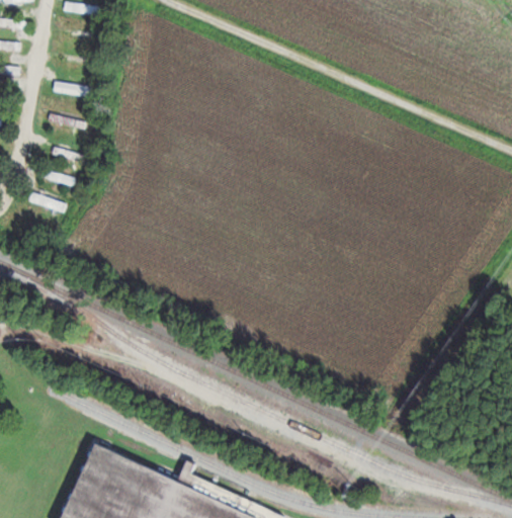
[(97,36),(60,34),(59,41),(97,42),(97,36)]
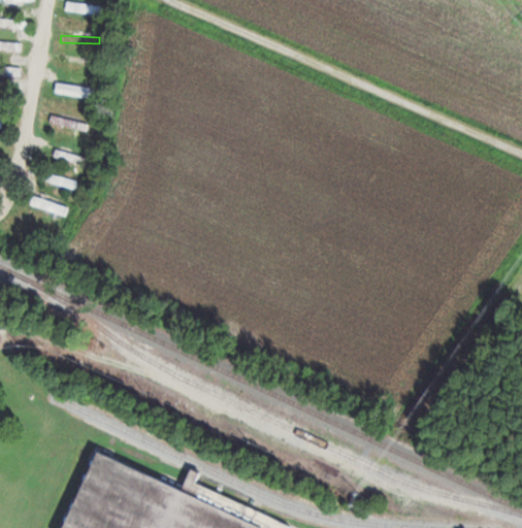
[(19,41),(0,41),(0,50),(19,50),(19,41)]
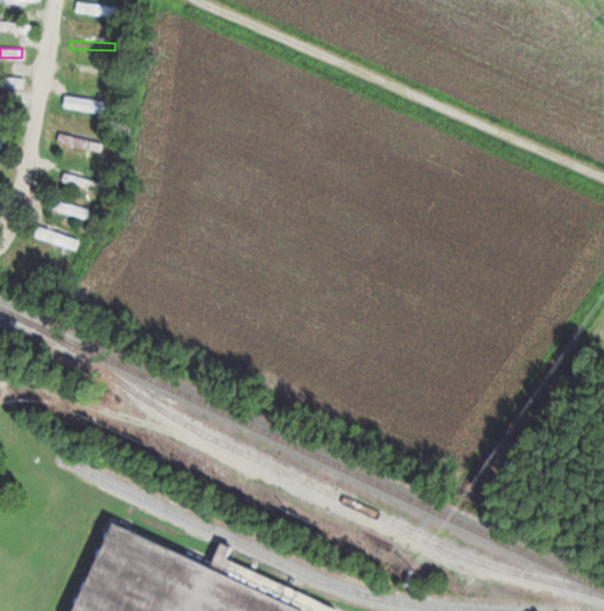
[(62,104),(104,111),(105,104),(63,97),(62,104)]
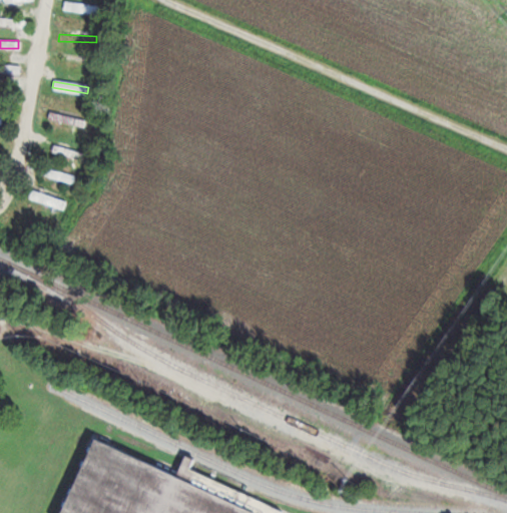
[(81,152),(51,145),(49,155),(79,162),(81,152)]
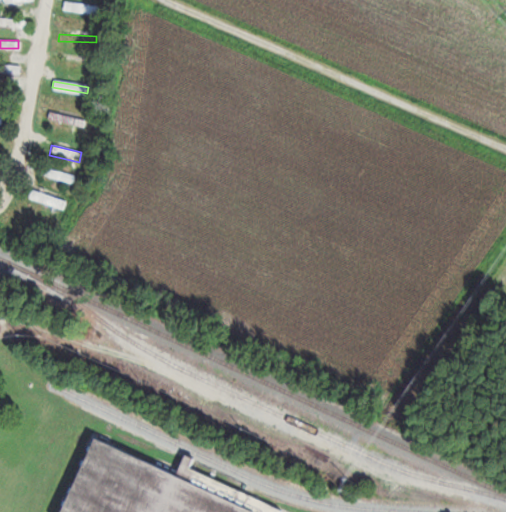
[(72,178),(45,165),(41,172),(69,185),(72,178)]
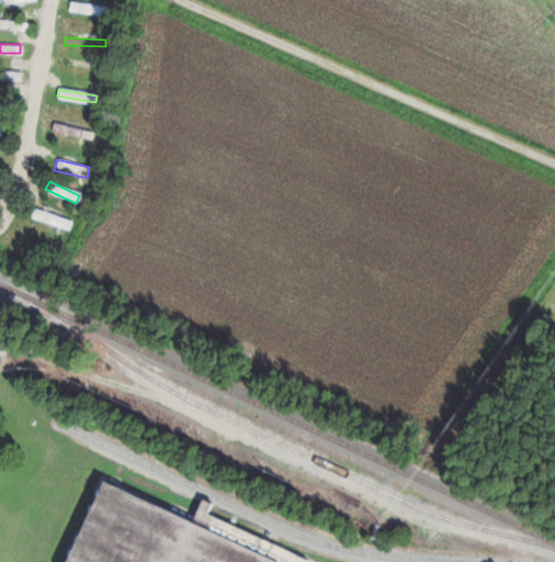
[(30,218),(68,229),(70,220),(32,209),(30,218)]
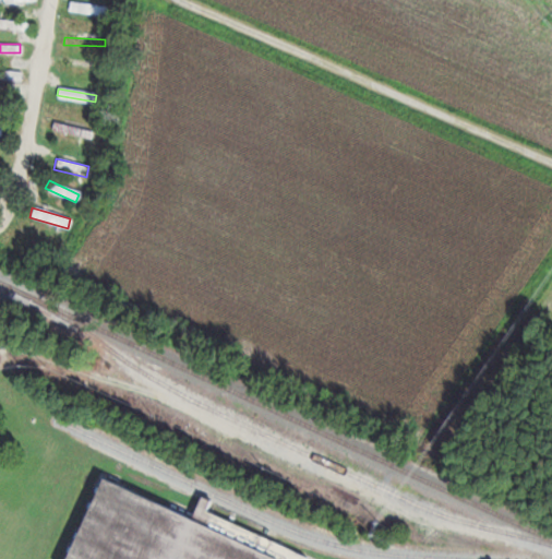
[(301,558),(304,552),(204,513),(208,502),(200,499),(192,516),(99,480),(68,558),(301,558)]
